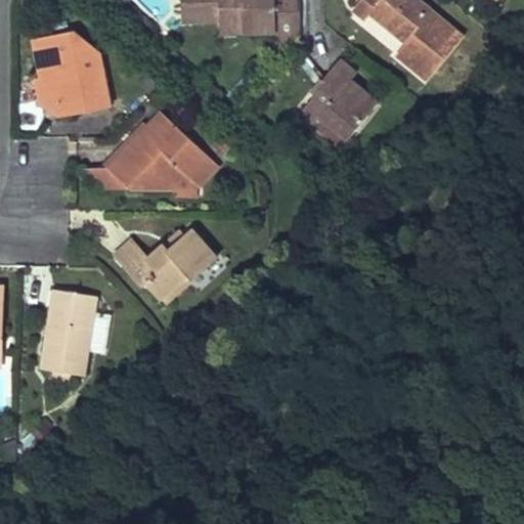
[(219,20),(220,32),(275,31),(276,61),(301,37),(299,0),(181,0),(182,20),(202,20),(202,2),(219,1),(220,20),(219,20)]
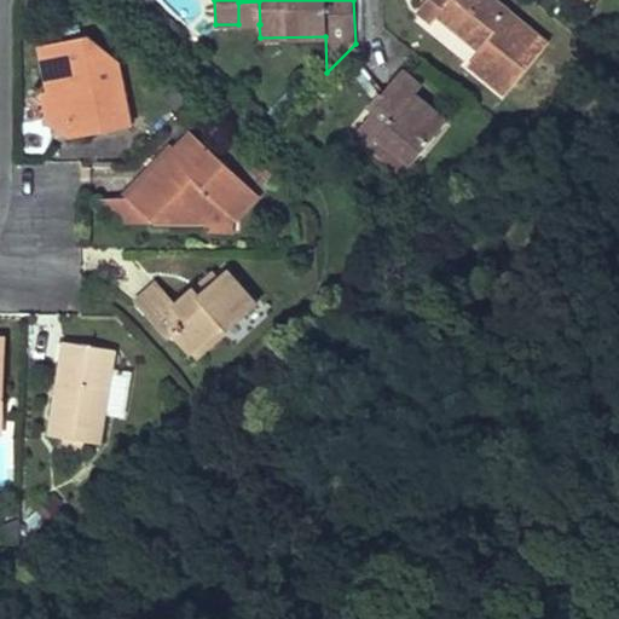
[(548,44),(495,0),(426,0),(417,10),(433,23),(438,16),(468,40),(480,50),(474,57),(468,64),(505,94),(548,44)]
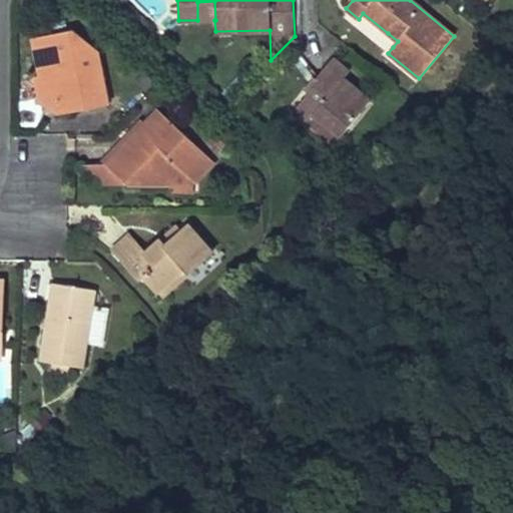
[(197,2),(197,20),(214,20),(215,20),(214,1),(197,2)]
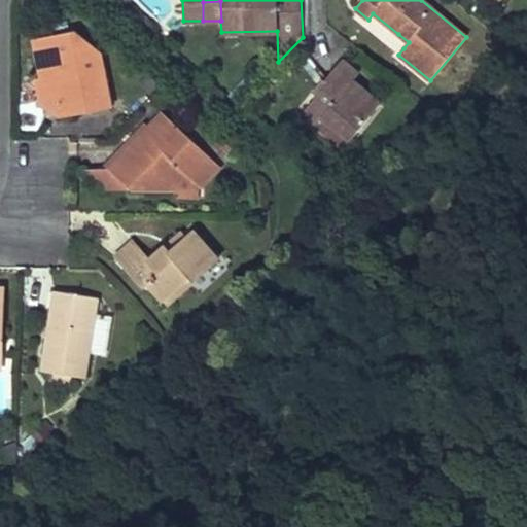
[(80,114),(114,107),(103,53),(78,58),(73,31),(35,39),(43,78),(50,77),(55,102),(64,105),(78,102),(80,114)]
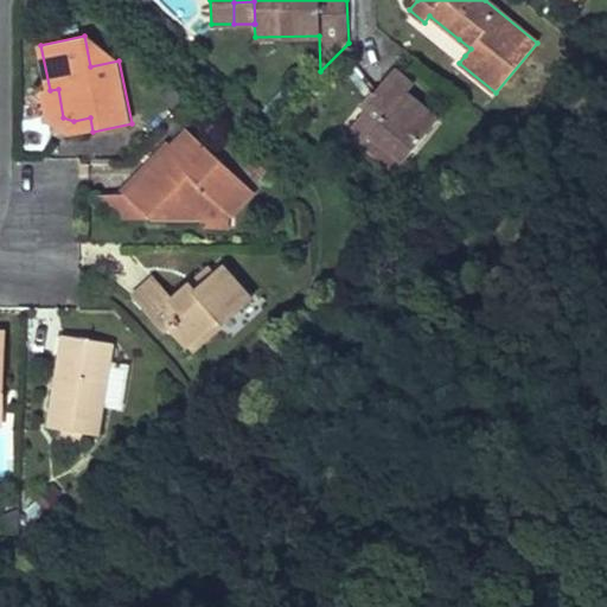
[(465,56),(471,49),(459,39),(453,46),(465,56)]
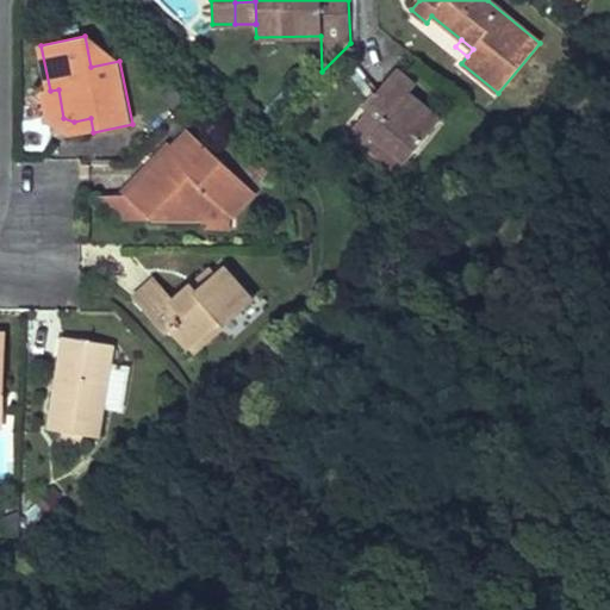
[(406,161),(440,120),(409,94),(415,87),(394,70),(375,93),(379,97),(383,99),(377,106),(373,104),(350,131),(367,144),(374,135),(406,161)]
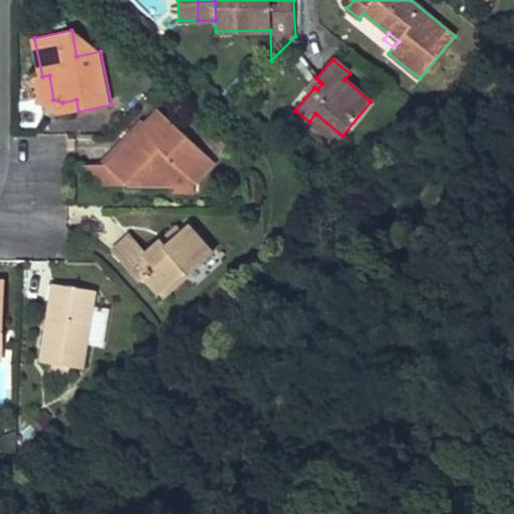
[(49,75),(42,76),(36,78),(41,102),(64,114),(78,111),(76,99),(62,102),(53,99),(49,75)]
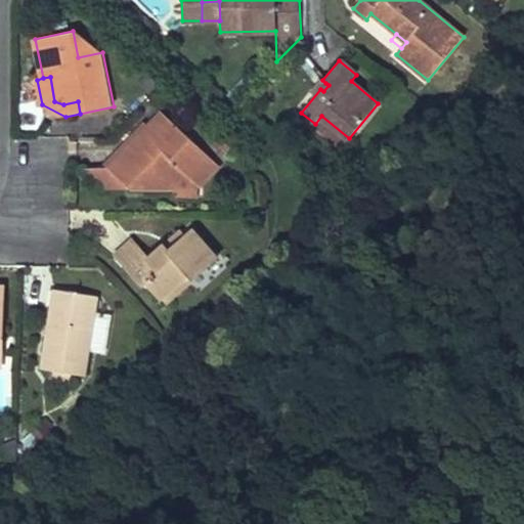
[(200,185),(219,165),(162,111),(145,128),(107,168),(127,185),(174,187),(186,173),(200,185)]
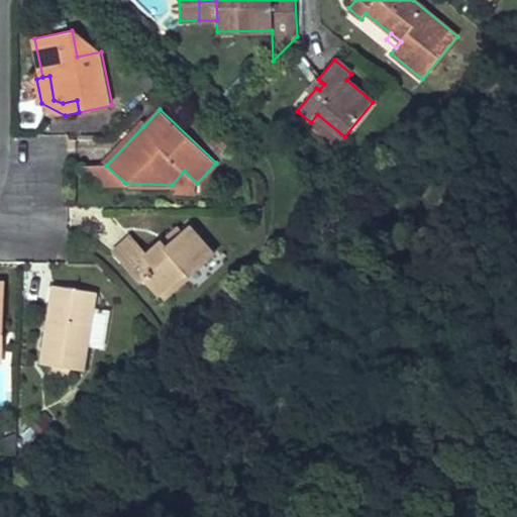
[(103,163),(106,166),(143,126),(140,123),(103,163)]
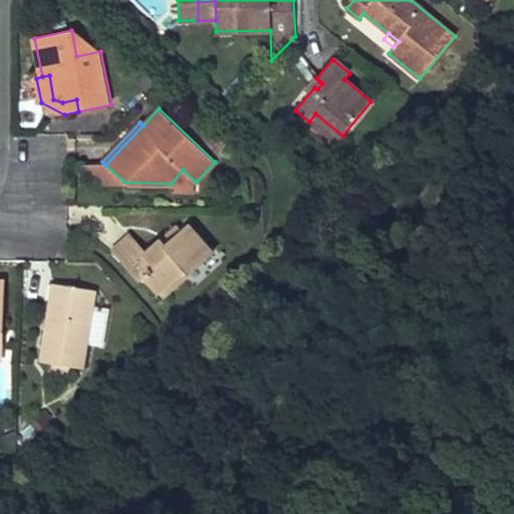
[(103,182),(124,182),(105,165),(85,164),(103,182)]
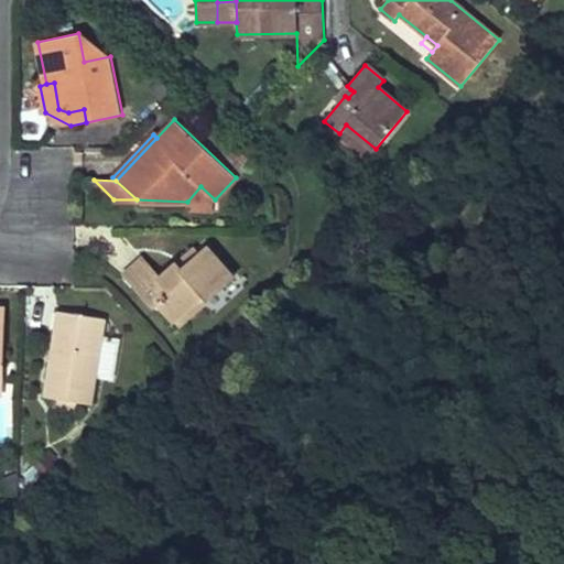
[(207,212),(207,207),(215,199),(201,186),(187,202),(186,210),(207,212)]
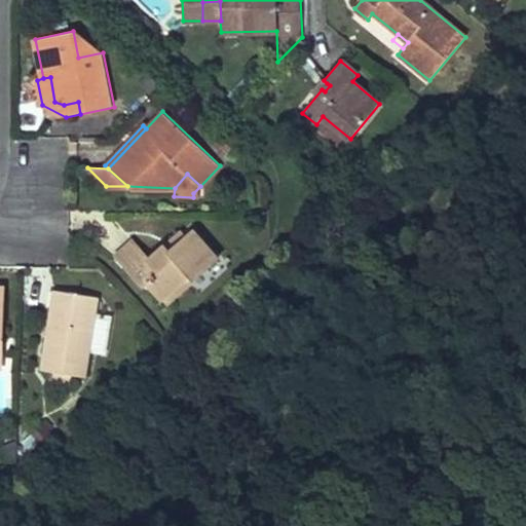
[(171,251),(187,235),(182,229),(165,245),(171,251)]
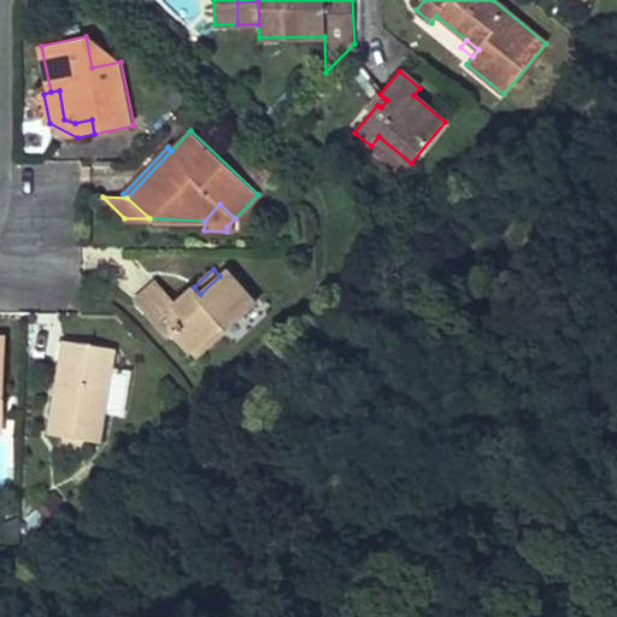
[(256,303),(227,270),(219,276),(200,294),(194,287),(175,304),(154,281),(135,299),(169,336),(174,331),(191,350),(221,323),(225,329),(256,303)]
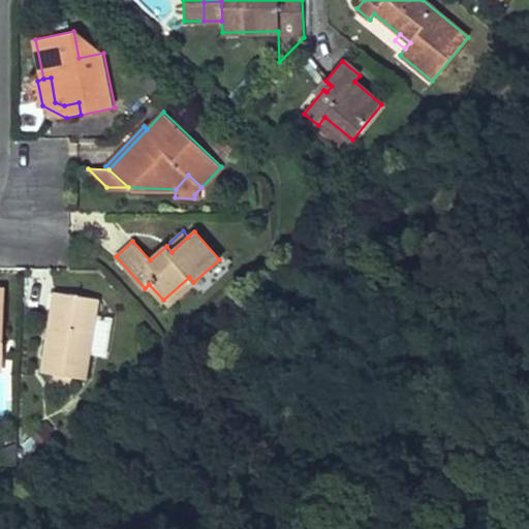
[(193,282),(189,277),(163,300),(167,305),(193,282)]
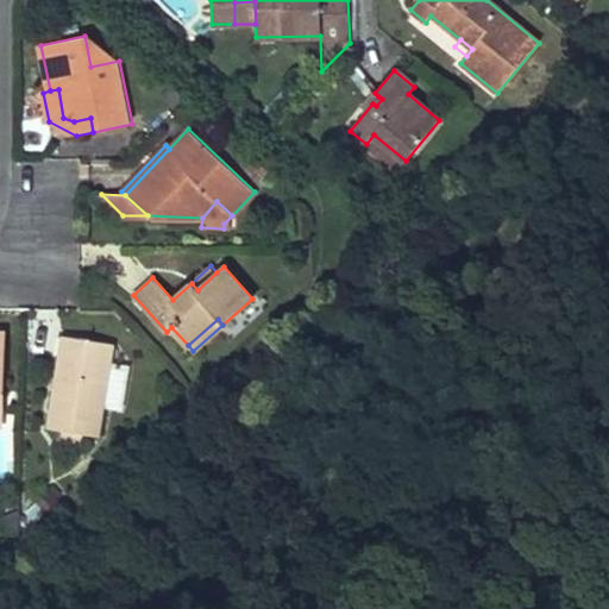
[(55,388),(62,389),(70,337),(63,336),(55,388)]
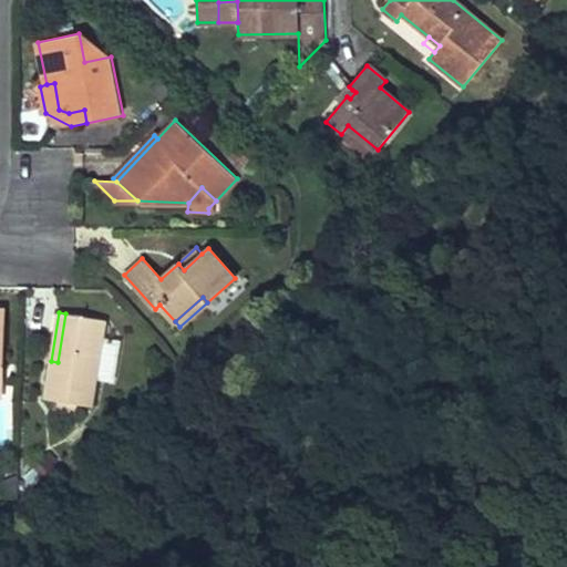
[(103,339),(105,320),(65,313),(58,362),(51,361),(44,399),(55,400),(75,403),(76,403),(92,406),(96,377),(103,339)]
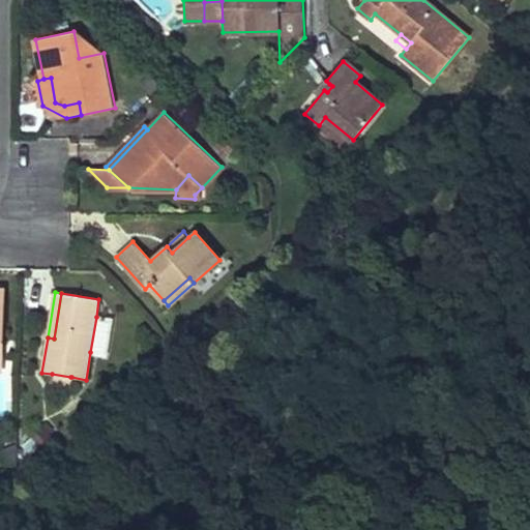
[(96,317),(90,352),(106,354),(111,319),(96,317)]
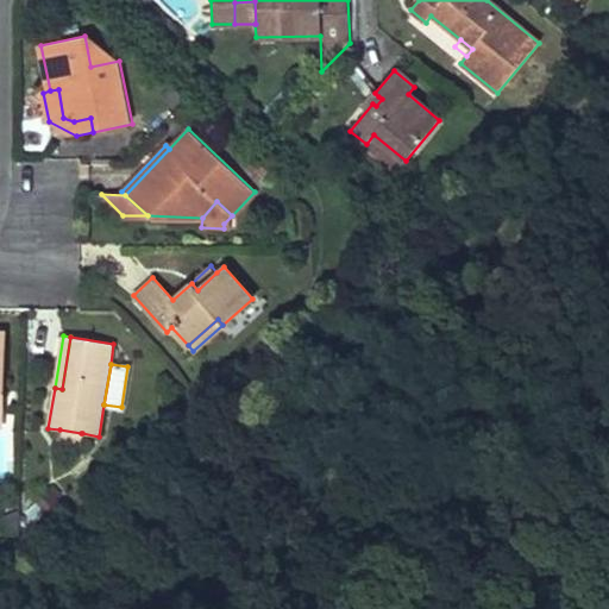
[(82,433),(81,433),(60,429),(58,439),(81,443),(82,433)]
